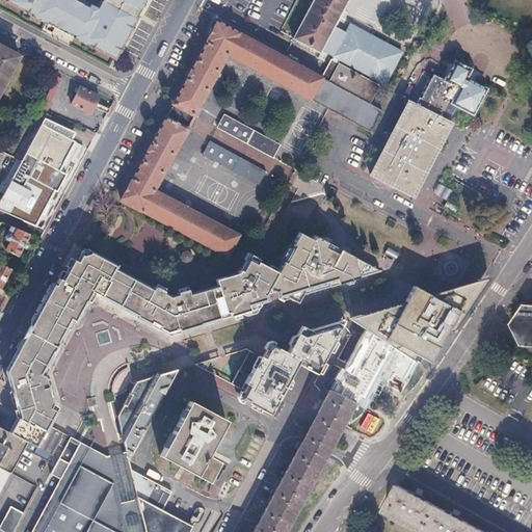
[(120,54),(147,0),(102,0),(96,11),(72,0),(12,0),(35,11),(34,12),(49,20),(50,19),(64,26),(79,33),(78,34),(92,43),(94,41),(120,54)]
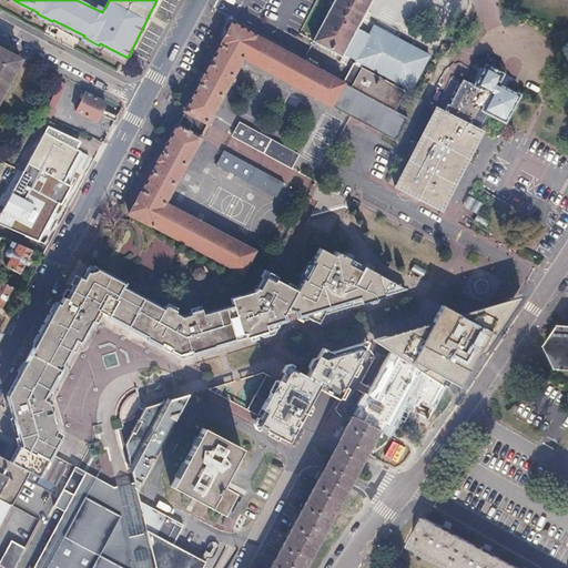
[(334,0),(312,42),(340,57),(341,54),(354,28),(369,0),(334,0)]
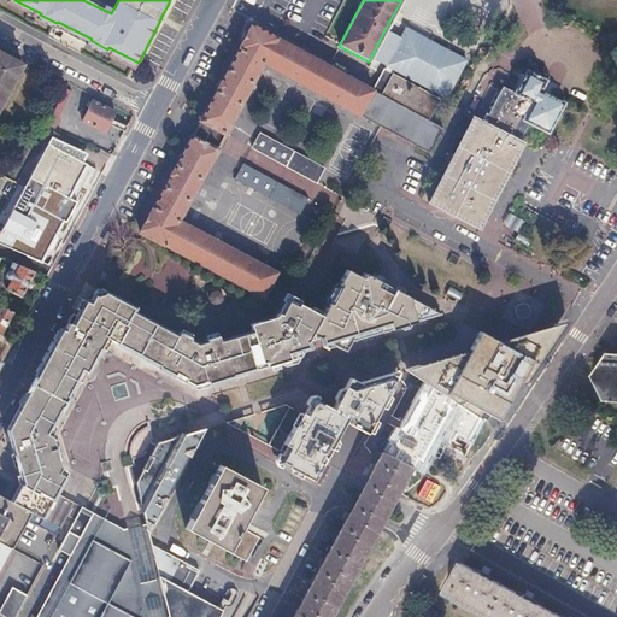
[(227,129),(262,65),(380,128),(428,154),(441,129),(427,122),(439,100),(419,89),(418,90),(381,71),(371,90),(327,68),(251,27),(199,122),(223,135),(227,129)]
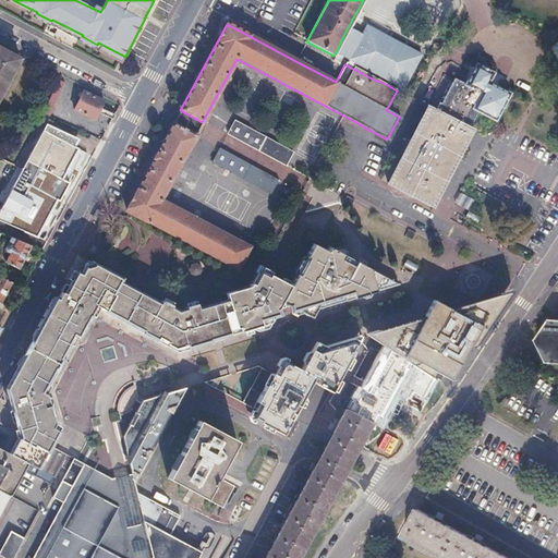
[(402,89),(421,56),(365,26),(362,35),(348,27),(335,53),(402,89)]
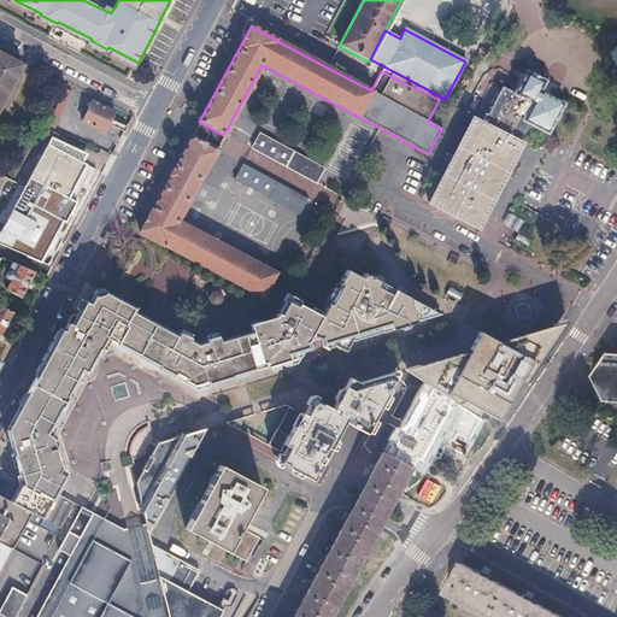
[(0,105),(22,63),(0,50),(0,105)]
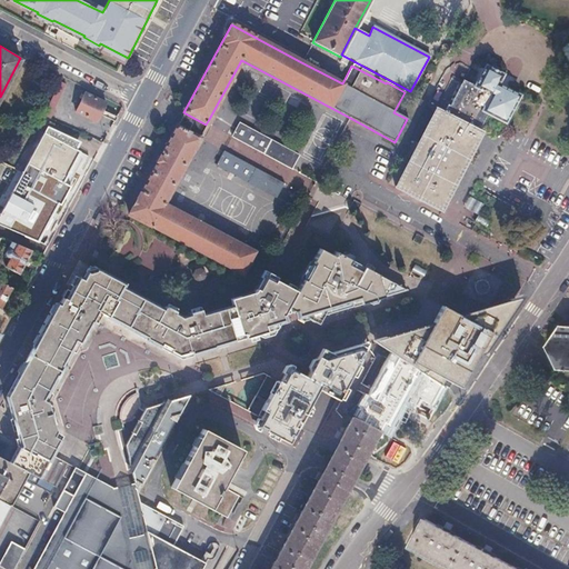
[(489,67),(488,69),(483,67),(472,88),(451,78),(435,109),(393,189),(439,212),(480,133),(476,131),(485,115),(503,123),(517,97),(496,86),(501,76),(498,73),(498,72),(498,69),(492,67),(489,67)]
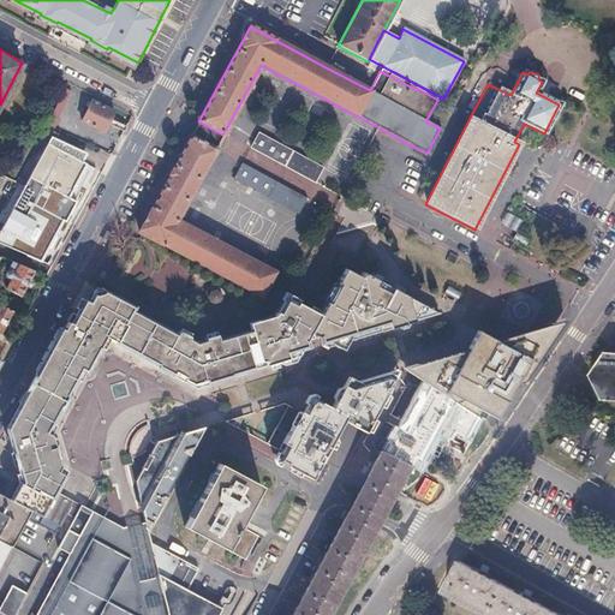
[(71,90),(64,88),(54,108),(60,112),(71,90)]
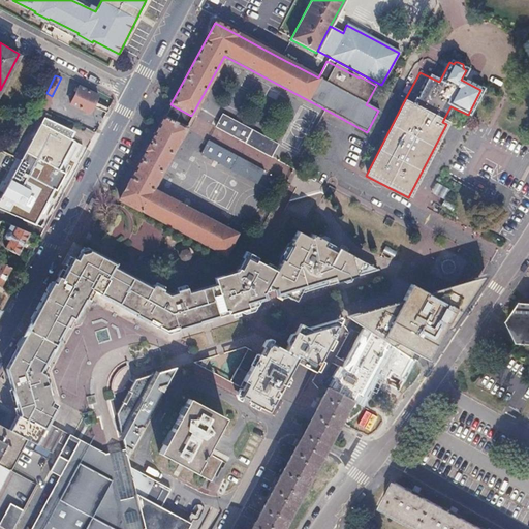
[(98,95),(79,87),(70,104),(89,114),(93,106),(95,102),(98,95)]
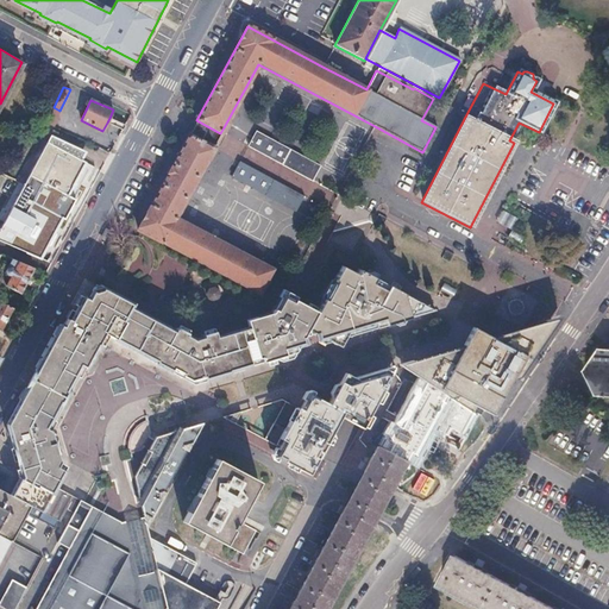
[(60,111),(54,107),(46,123),(52,126),(60,111)]
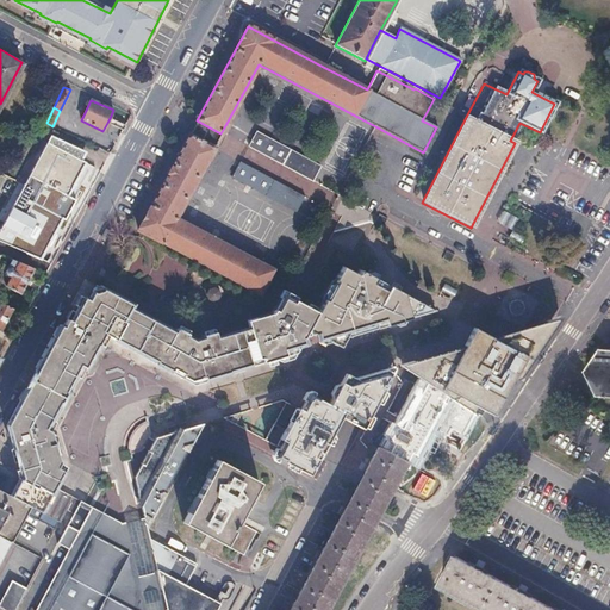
[(110,118),(107,123),(123,130),(125,126),(110,118)]
